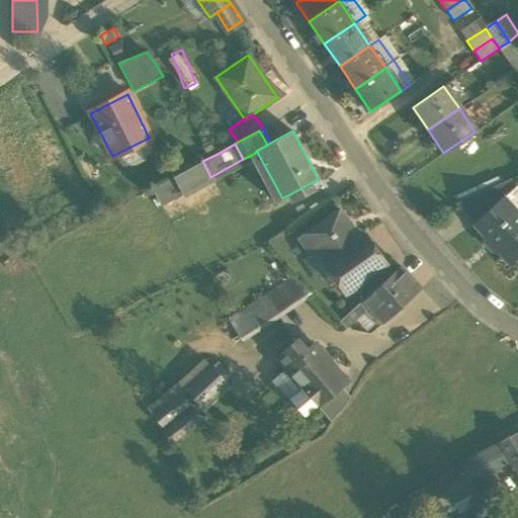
[(282,198),(257,152),(250,156),(275,202),(282,198)]
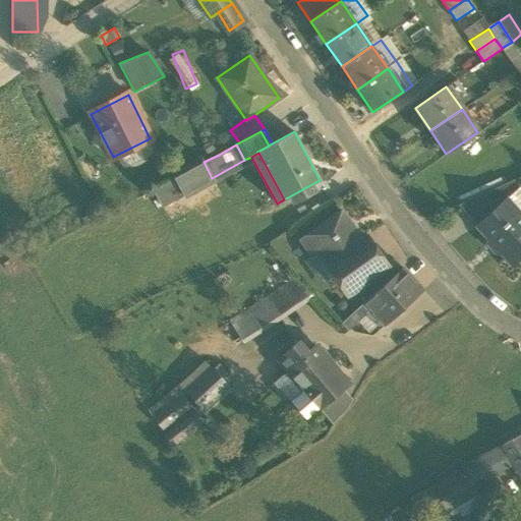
[(204,162),(174,178),(183,195),(213,179),(212,178),(204,162)]
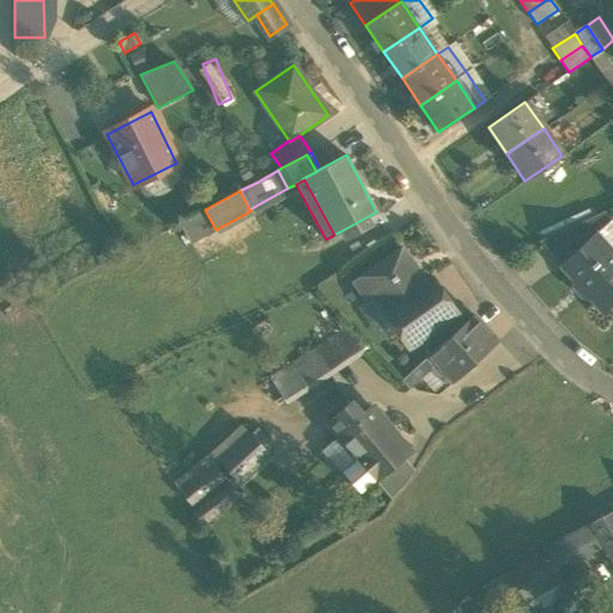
[(195,241),(216,230),(205,210),(184,220),(195,241)]
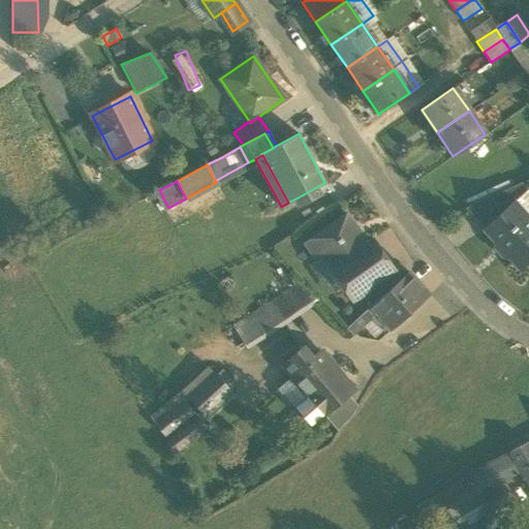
[(510,188),(487,198),(499,212),(512,200),(515,203),(520,197),(510,188)]
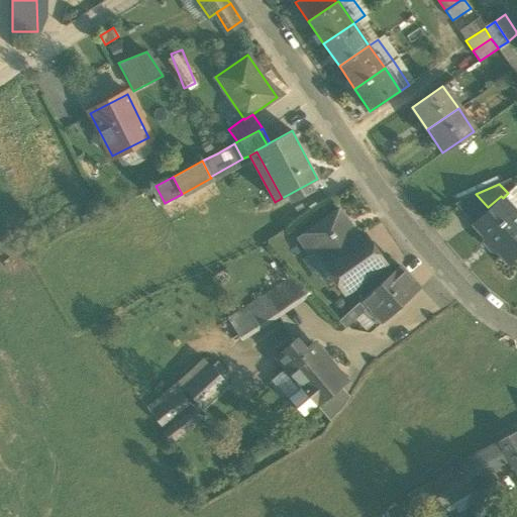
[(516,188),(515,187),(508,193),(503,198),(516,212),(516,188)]
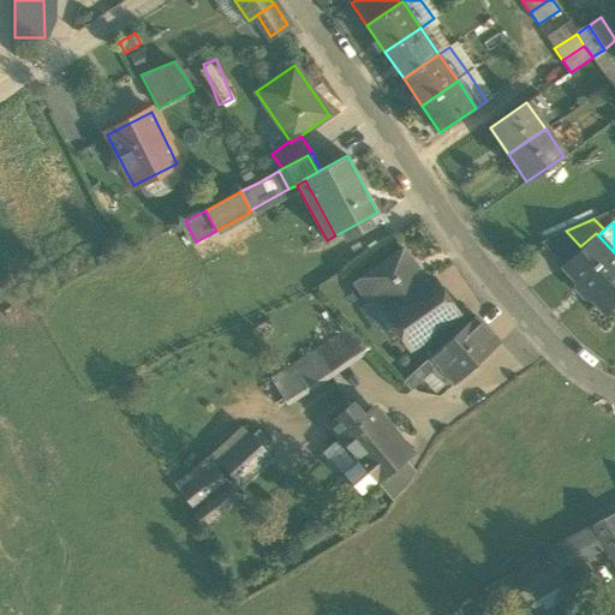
[(565,262),(580,246),(566,231),(544,240),(545,243),(565,262)]
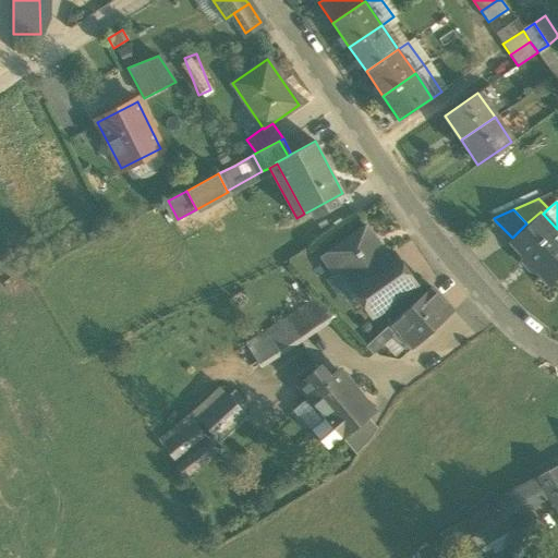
[(532,270),(545,284),(557,273),(557,229),(543,214),(541,211),(526,223),(512,238),(509,241),(528,261),(534,268),(532,270)]
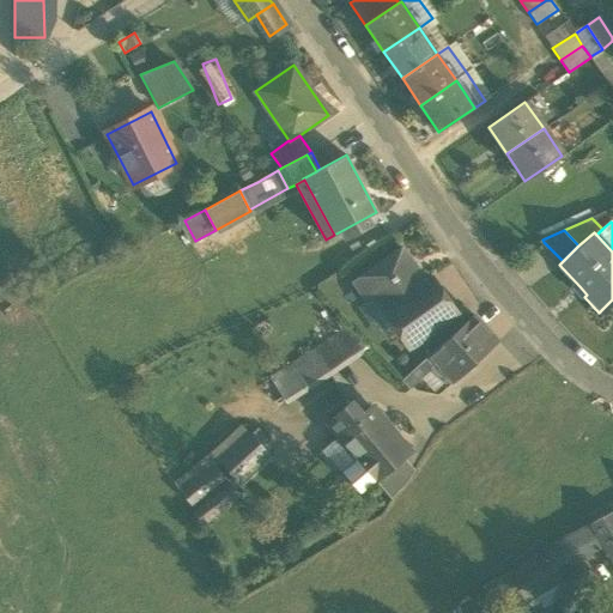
[(398,331),(407,345),(454,311),(431,278),(425,283),(422,285),(411,269),(414,267),(401,248),(353,283),(366,301),(374,296),(398,331)]
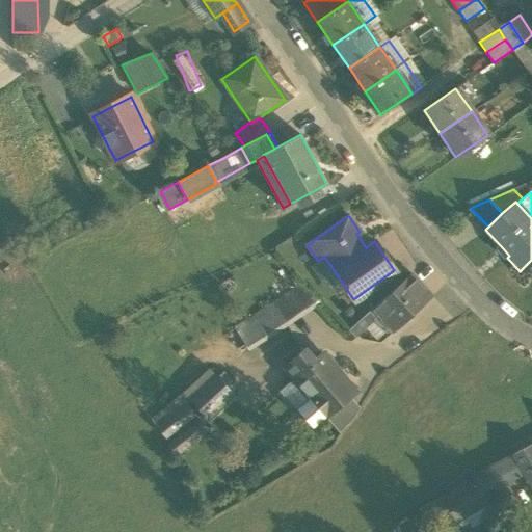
[(483,232),(507,258),(509,256),(485,230),(483,232)]
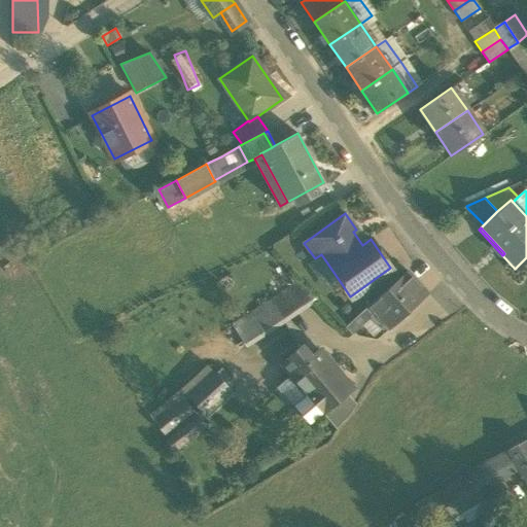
[(362,245),(365,243),(356,230),(353,232),(362,245)]
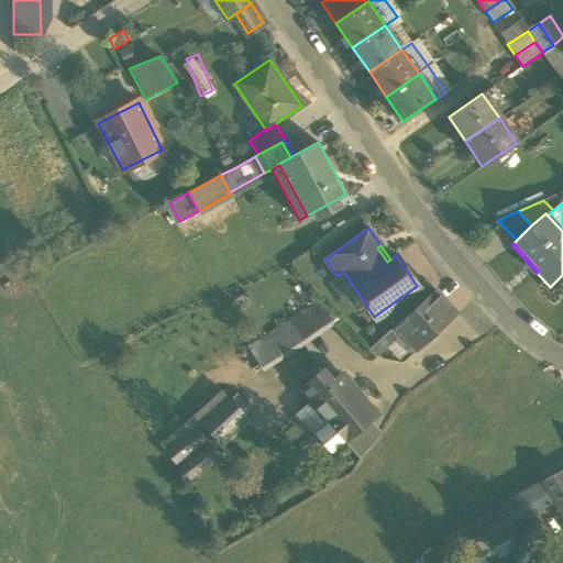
[(350,315),(365,304),(343,272),(337,276),(328,283),(350,315)]
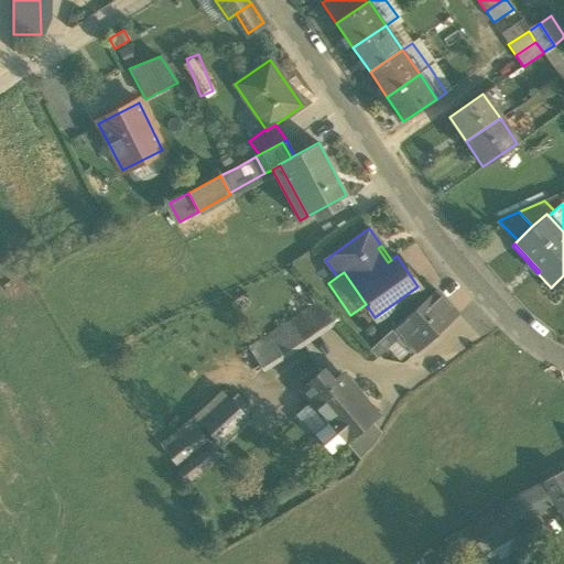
[(436,290),(383,338),(389,345),(400,335),(415,351),(457,314),(436,290)]
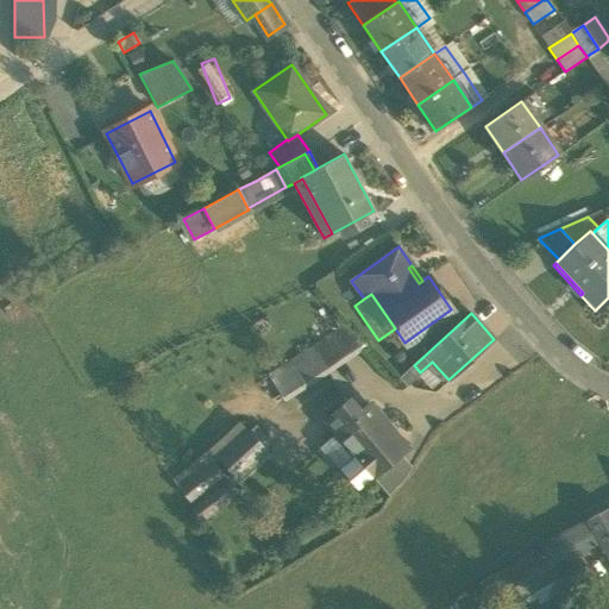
[(344,326),(313,347),(326,368),(344,356),(362,344),(344,326)]
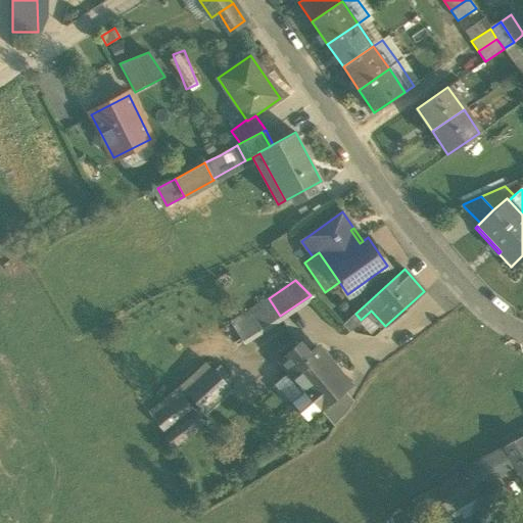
[(251,335),(280,316),(269,298),(239,317),(251,335)]
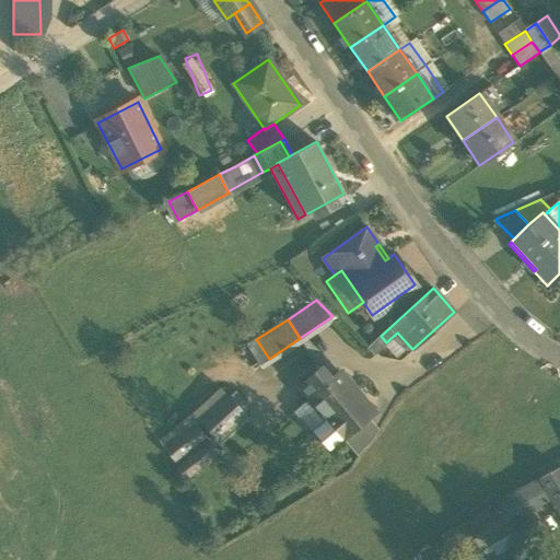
[(374,353),(386,342),(381,336),(368,348),(374,353)]
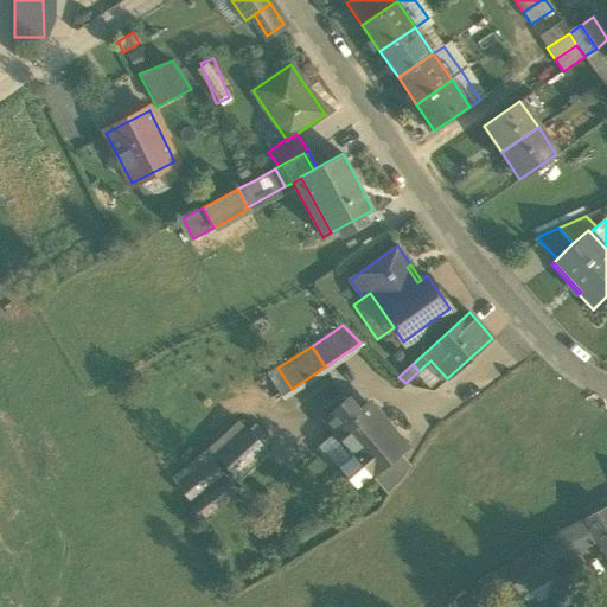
[(325,420),(336,433),(359,411),(349,398),(325,420)]
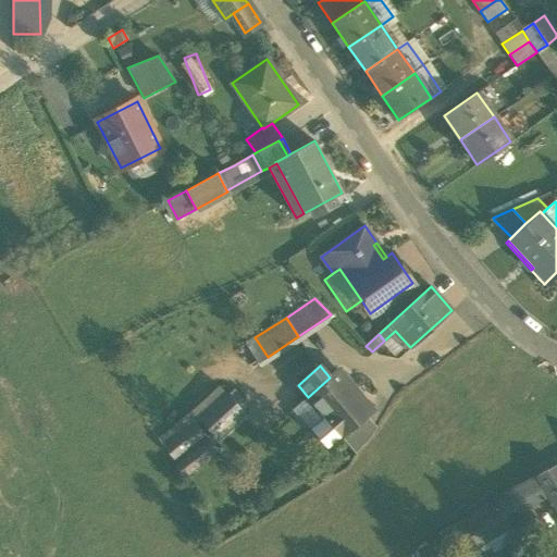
[(308,397),(307,397),(341,437),(367,416),(372,410),(338,370),(330,378),(308,397)]
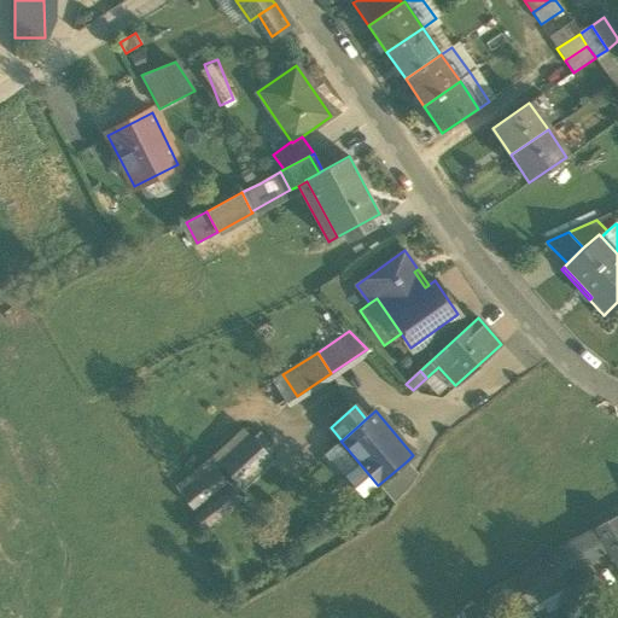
[(221,470),(226,466),(252,444),(240,430),(175,484),(187,497),(221,470)]
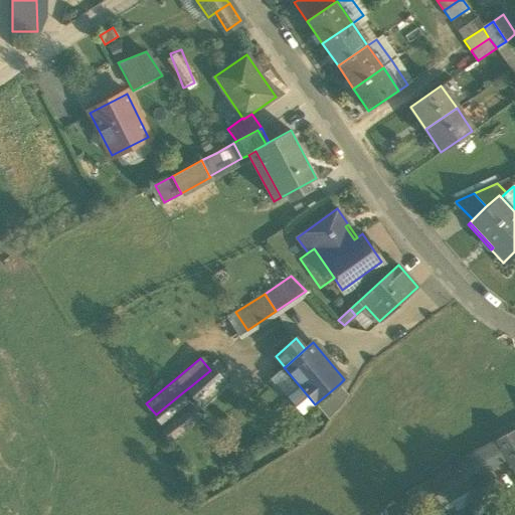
[(218,363),(210,370),(188,388),(198,401),(227,373),(218,363)]
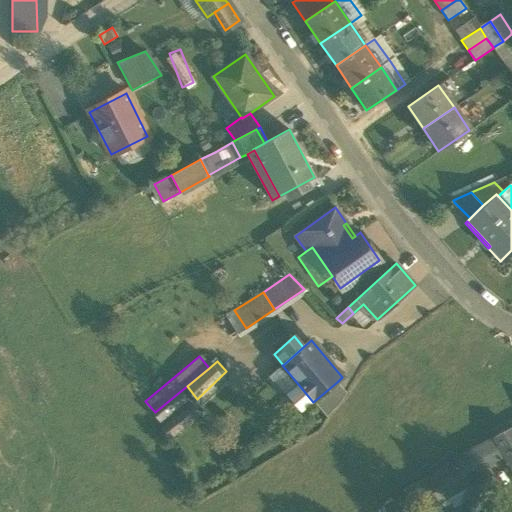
[(301,413),(313,402),(282,365),(270,376),(301,413)]
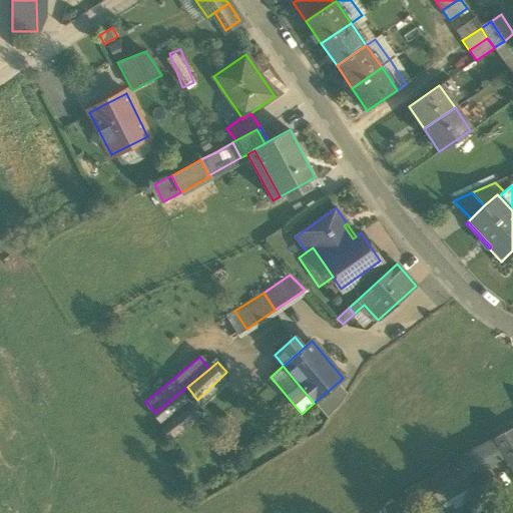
[(314,403),(327,418),(341,404),(347,394),(338,383),(314,403)]
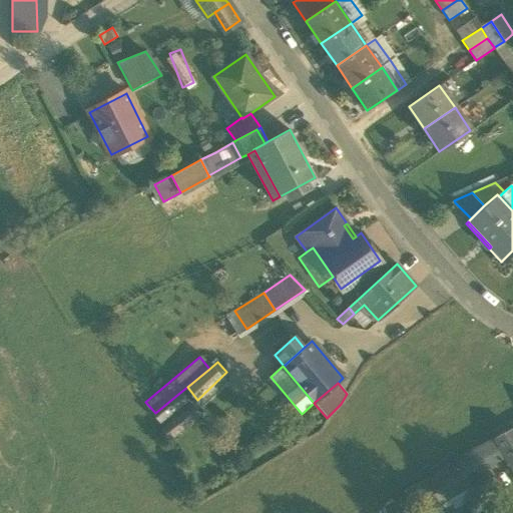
[(193,402),(183,390),(155,413),(165,425),(193,402)]
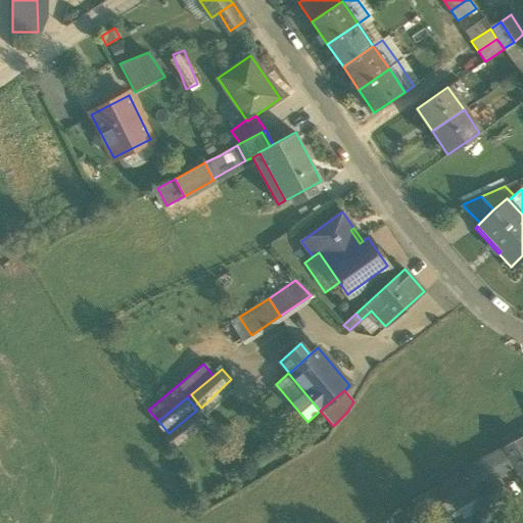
[(515,466),(522,480),(522,440),(521,437),(504,448),(512,463),(515,466)]
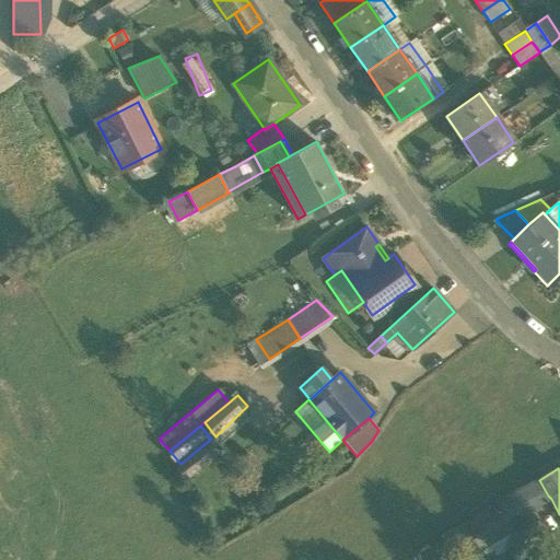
[(539,480),(511,497),(518,508),(548,496),(539,480)]
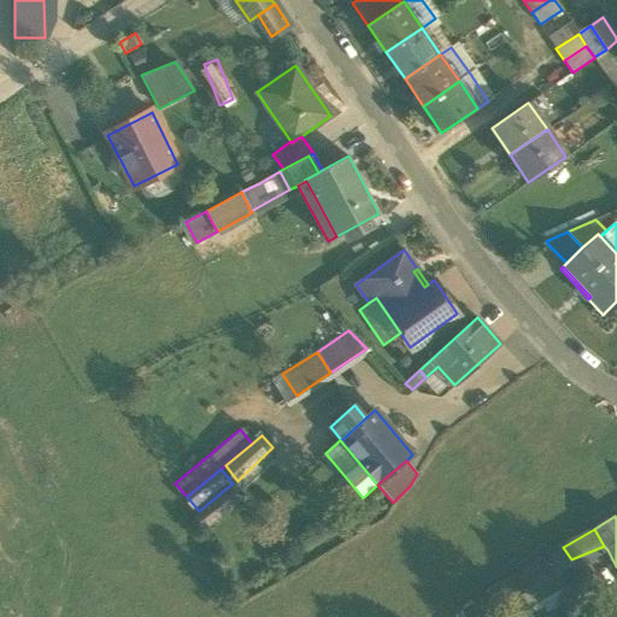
[(607,550),(604,546),(571,559),(556,569),(560,577),(607,550)]
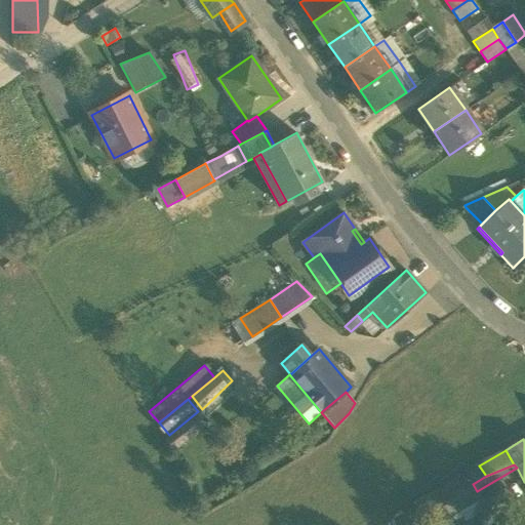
[(473,484),(486,476),(479,466),(467,473),(468,476),(473,484)]
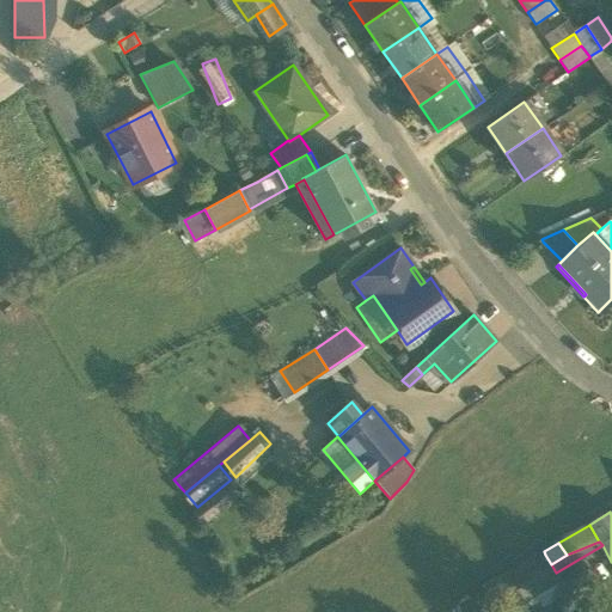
[(558,576),(556,573),(551,564),(545,555),(503,579),(516,600),(558,576)]
